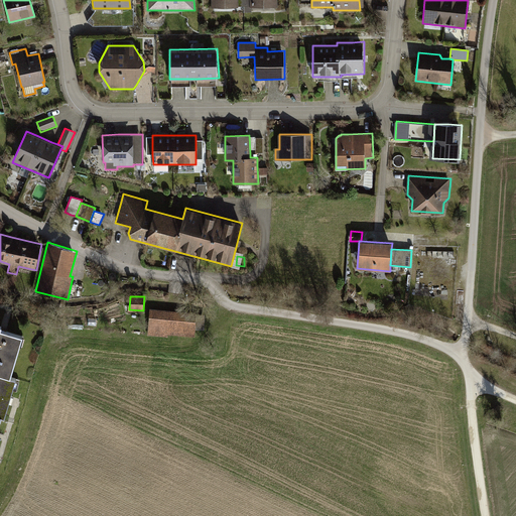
[(197,312),(150,308),(148,336),(170,338),(171,334),(196,336),(197,312)]
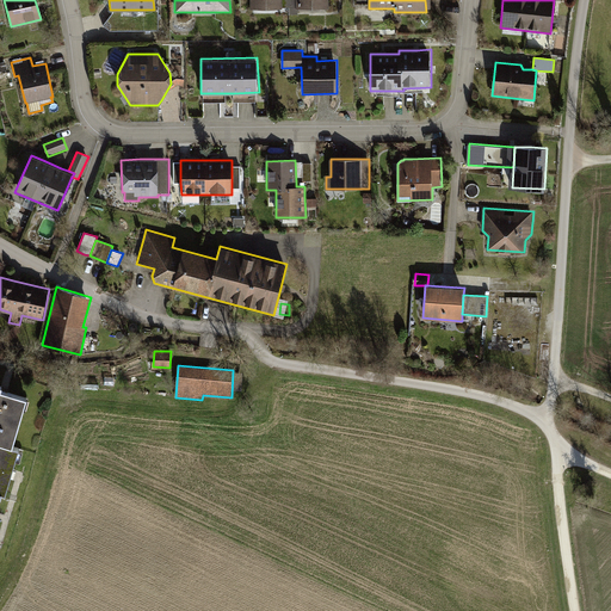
[(0,440),(14,445),(28,396),(1,389),(2,386),(0,384),(0,440)]
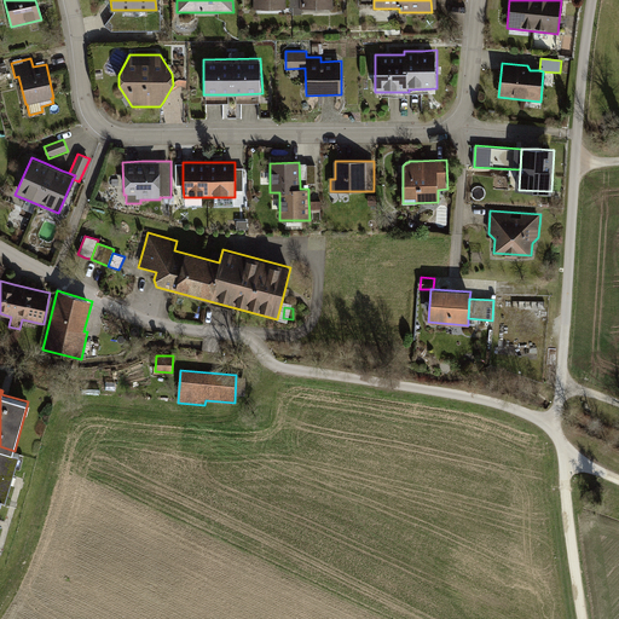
[(0,446),(0,493),(3,495),(7,496),(18,452),(15,451),(0,446)]
